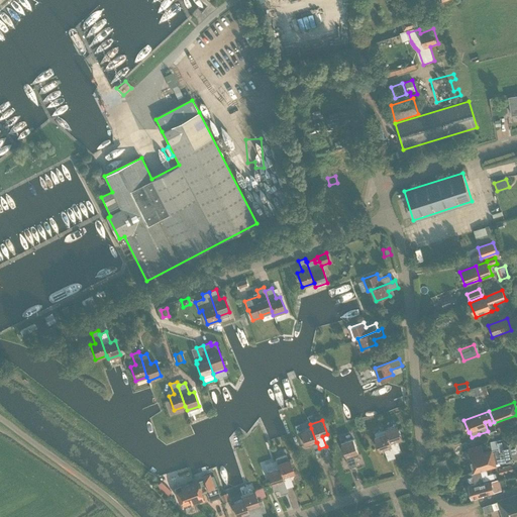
[(386,433),(392,447),(394,454),(401,451),(397,441),(402,439),(397,425),(385,429),(386,433)]
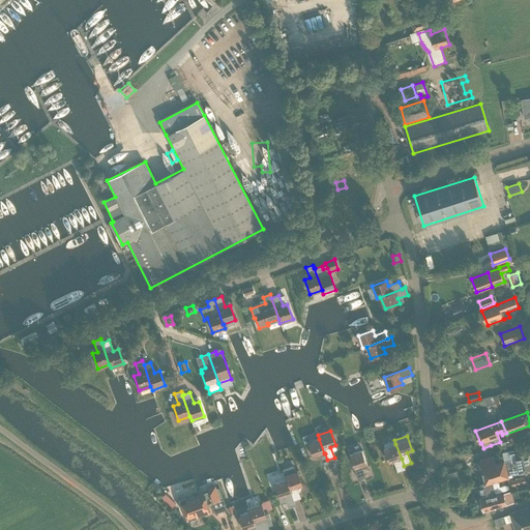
[(502,446),(509,443),(507,437),(500,440),(502,446)]
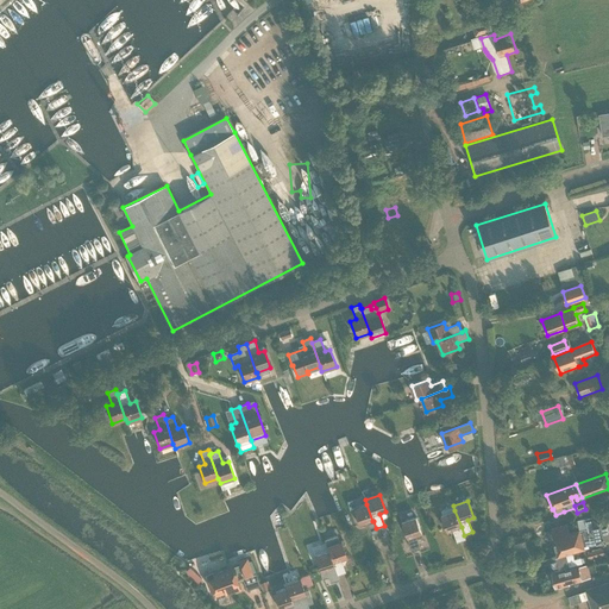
[(359,526),(372,521),(366,504),(353,509),(359,526)]
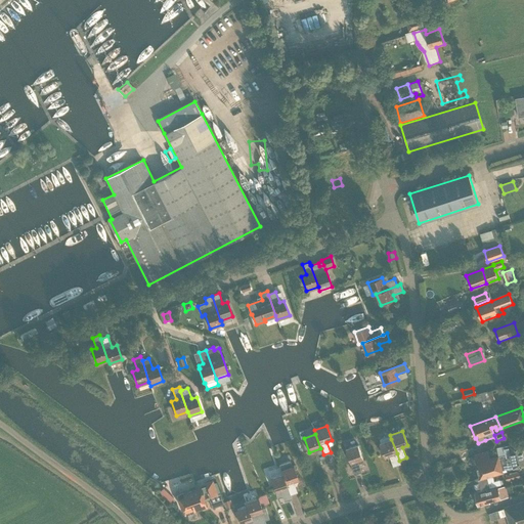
[(385,457),(397,453),(391,439),(380,443),(385,457)]
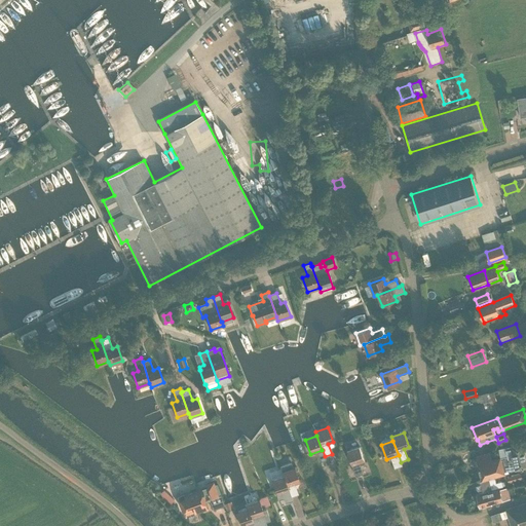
[(464,455),(476,451),(473,442),(461,446),(464,455)]
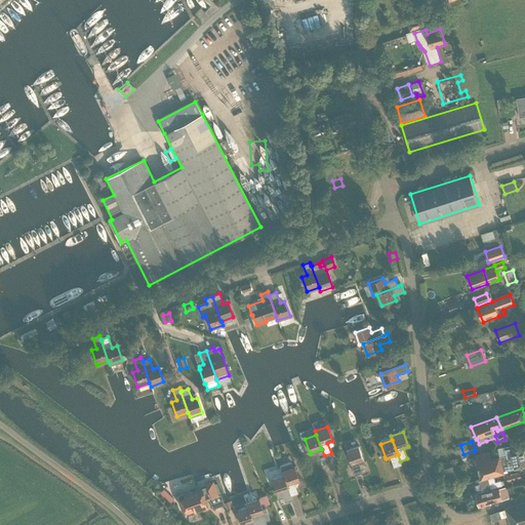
[(524,454),(522,444),(505,447),(505,446),(498,448),(499,457),(503,471),(510,470),(514,469),(514,470),(524,467),(524,454)]
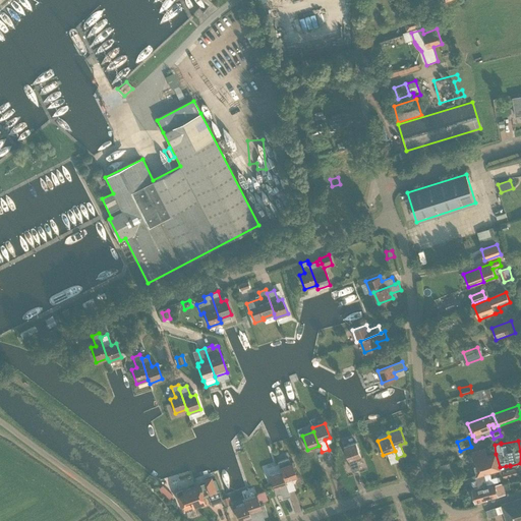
[(356,459),(361,457),(356,443),(344,447),(352,472),(360,469),(356,459)]
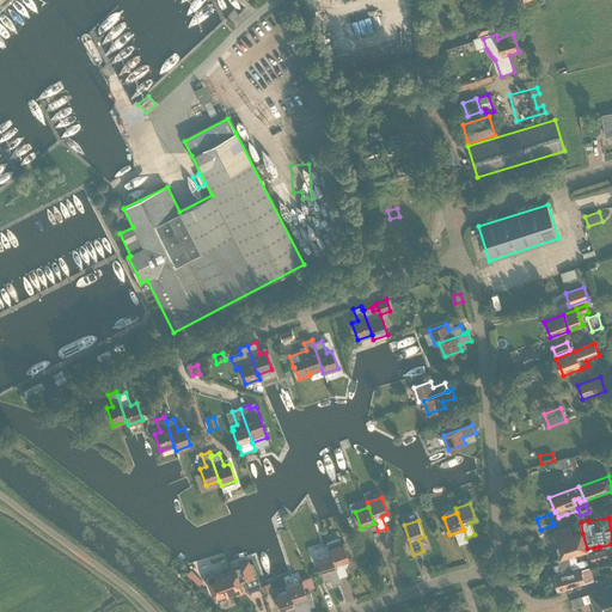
[(587,551),(587,549),(582,532),(571,536),(570,528),(554,533),(561,558),(574,555),(587,551)]
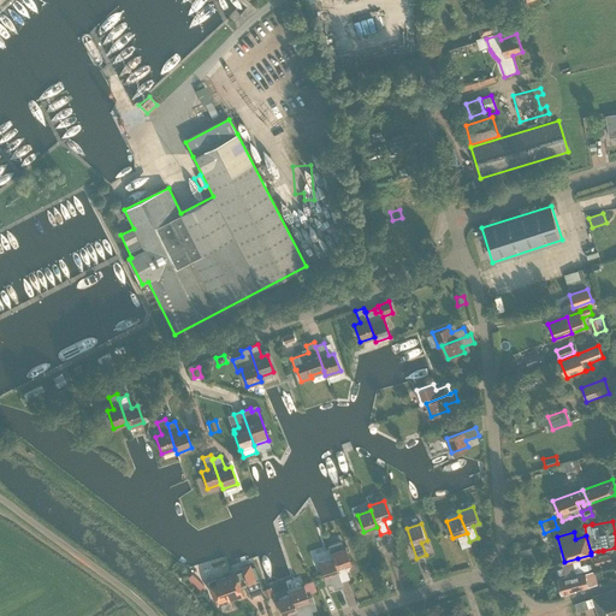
[(380,563),(390,558),(380,538),(371,543),(380,563)]
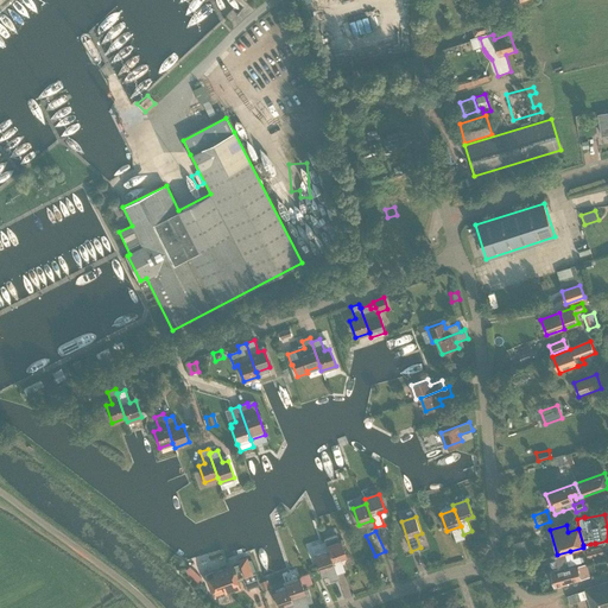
[(323,539),(327,550),(328,550),(337,580),(339,578),(336,575),(344,571),(340,559),(346,558),(340,540),(339,542),(336,536),(323,539)]
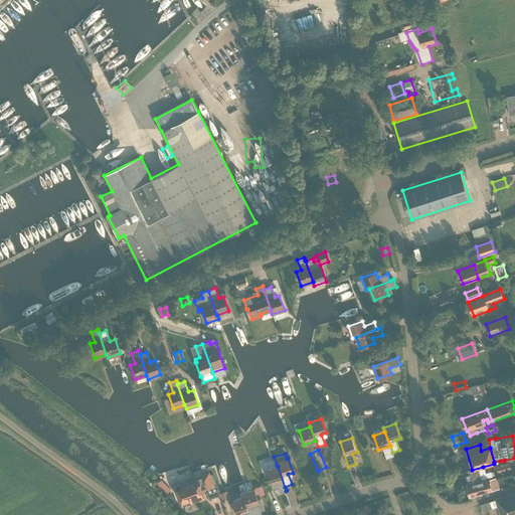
[(511,470),(510,464),(496,467),(498,473),(511,470)]
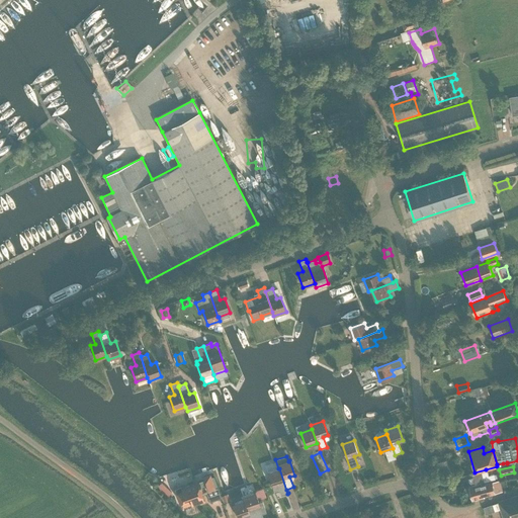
[(279,468),(278,468),(267,472),(272,487),(277,486),(280,496),(287,494),(279,468)]
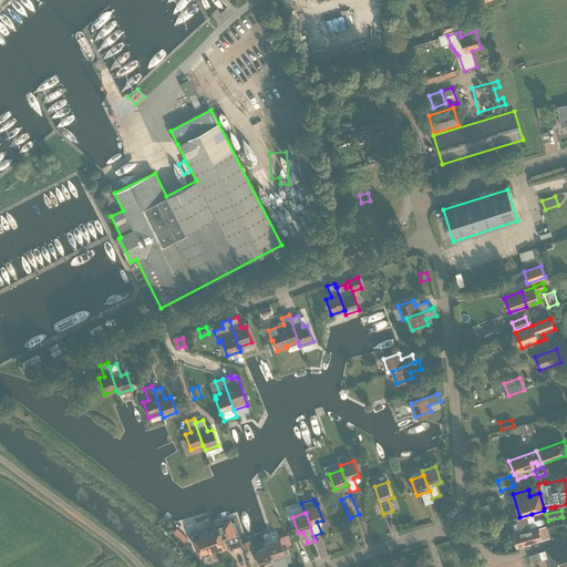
[(533,516),(532,514),(519,517),(514,518),(517,531),(542,524),(540,519),(535,521),(533,516)]
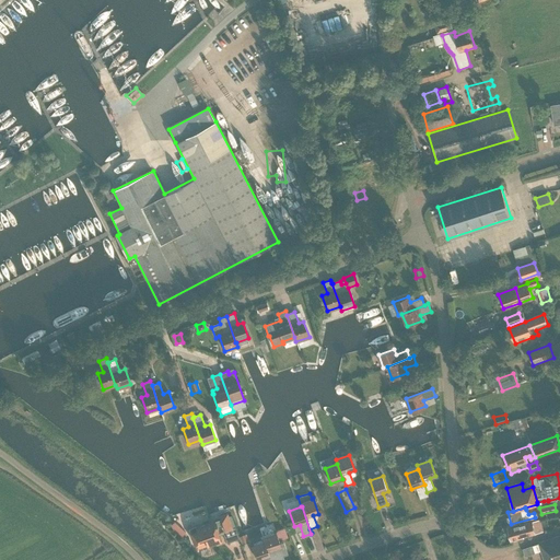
[(221,520),(210,523),(191,529),(190,527),(188,528),(196,551),(220,543),(217,534),(232,528),(226,514),(220,516),(221,520)]
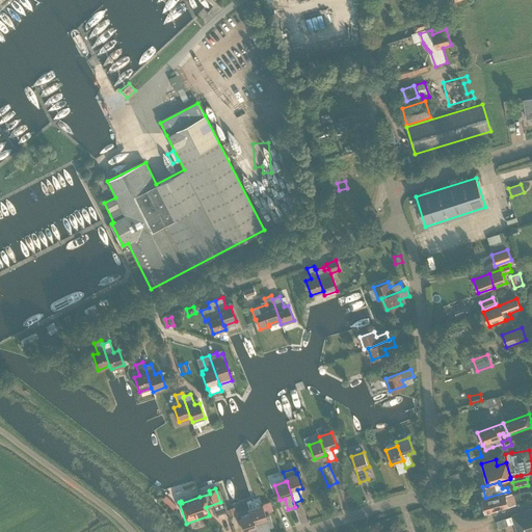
[(509,507),(515,505),(512,495),(506,496),(495,499),(494,498),(481,501),(485,514),(498,511),(497,510),(509,507)]
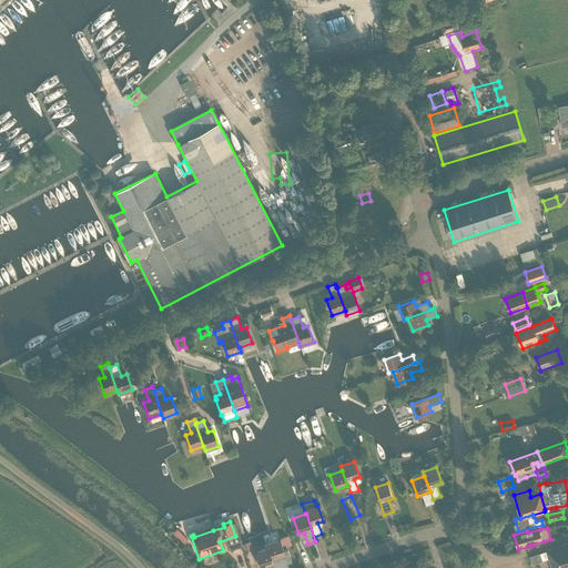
[(182,545),(183,546),(188,540),(184,536),(179,541),(182,545)]
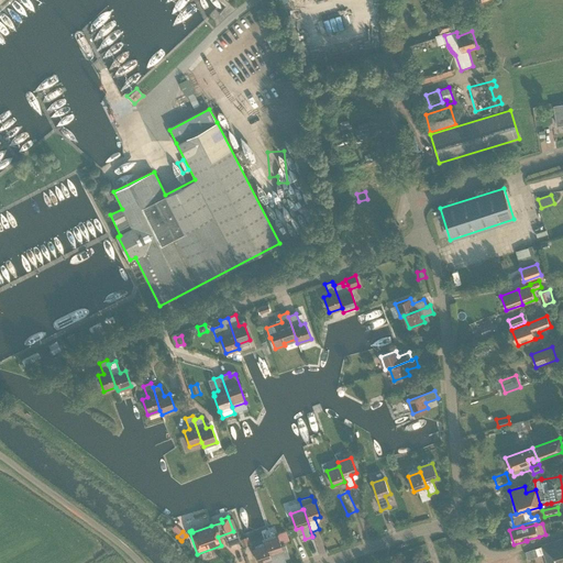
[(288,540),(285,532),(279,534),(280,539),(283,539),(284,541),(288,540)]
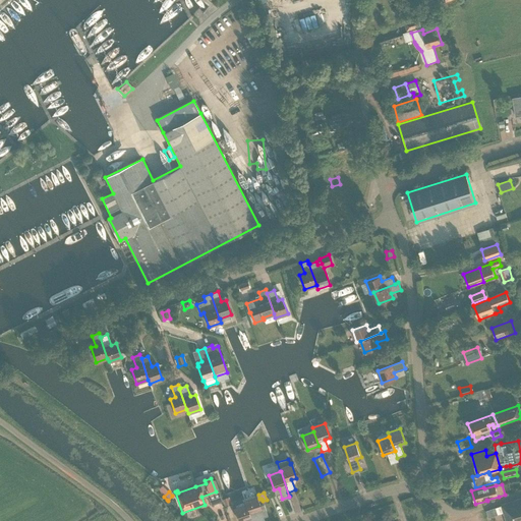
[(244,499),(245,503),(251,520),(252,520),(267,516),(264,506),(261,507),(256,495),(244,499)]
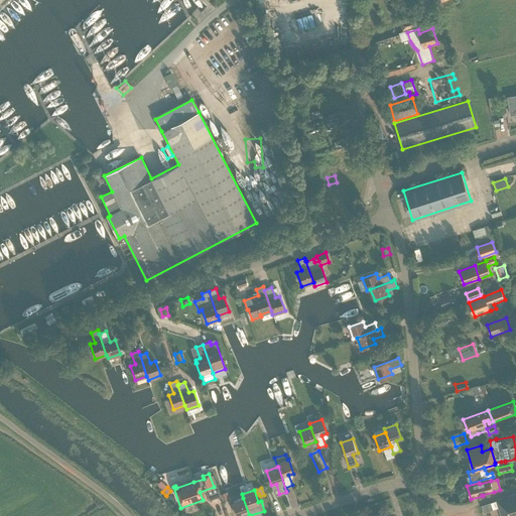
[(229,499),(226,492),(220,494),(223,501),(229,499)]
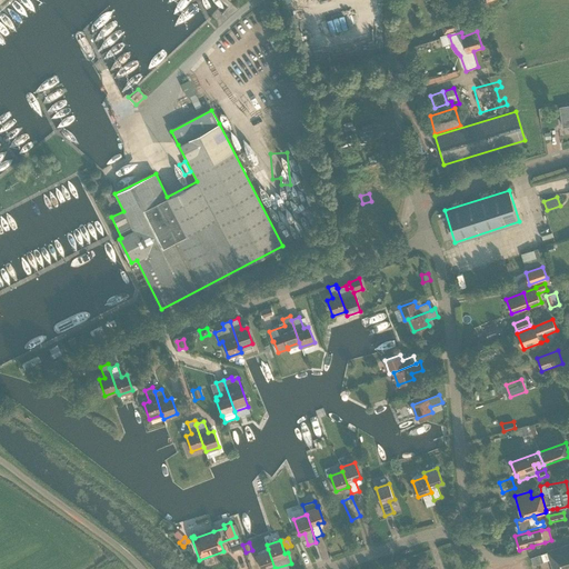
[(301,543),(295,546),(298,562),(305,560),(301,543)]
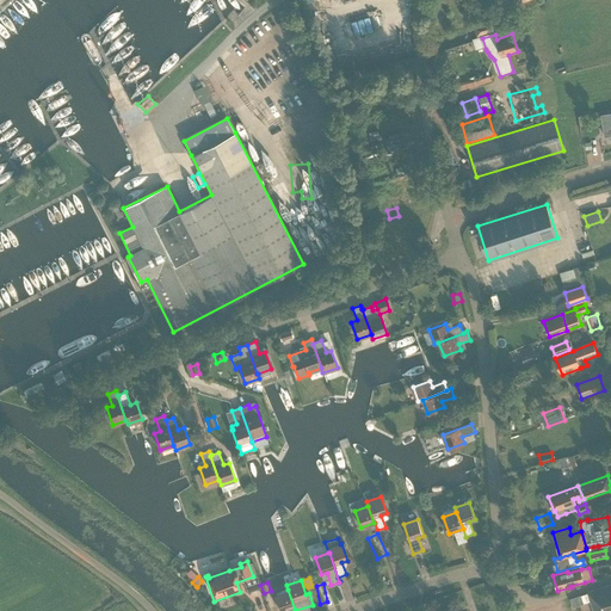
[(610,610),(610,585),(587,593),(592,610),(610,610)]
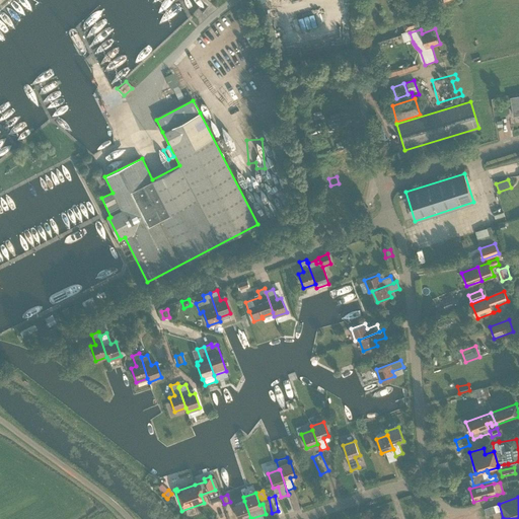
[(242,518),(250,518),(244,501),(232,505),(237,518),(238,518),(242,518)]
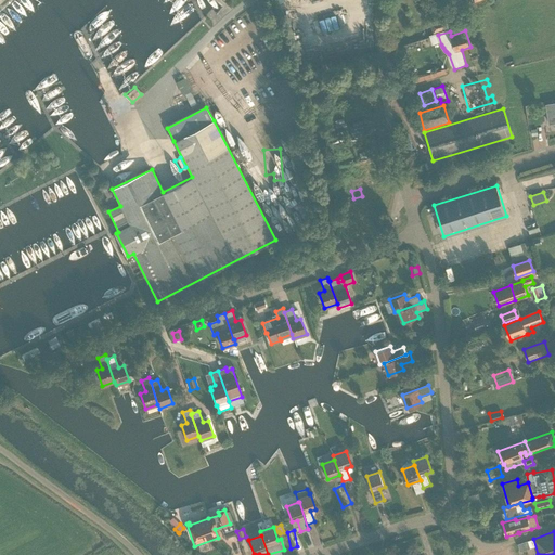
[(529,549),(527,541),(517,544),(519,552),(529,549)]
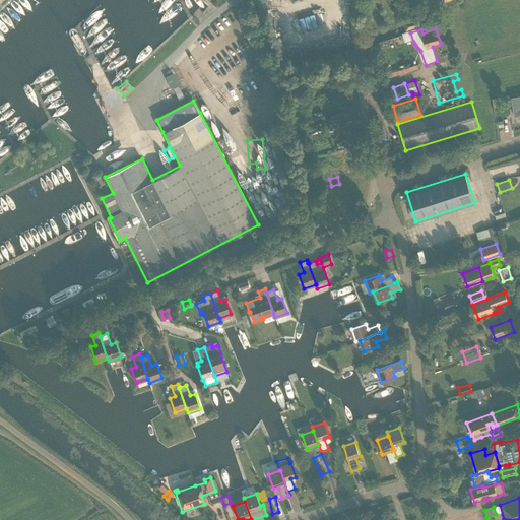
[(215,519),(223,519),(220,511),(213,513),(215,519)]
